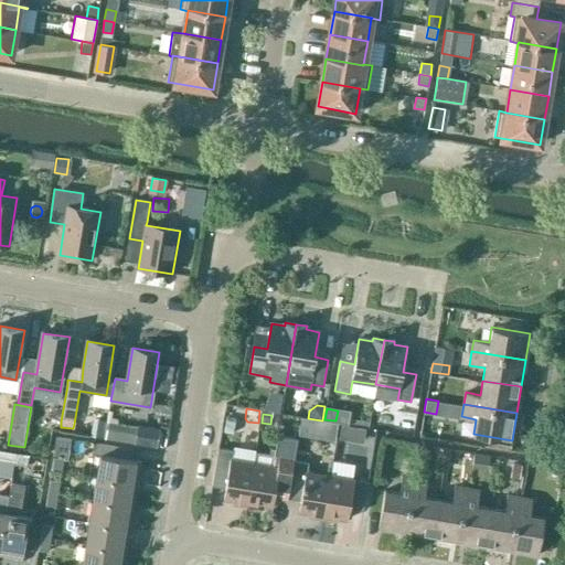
[(301,432),(316,434),(317,423),(302,420),(301,432)]
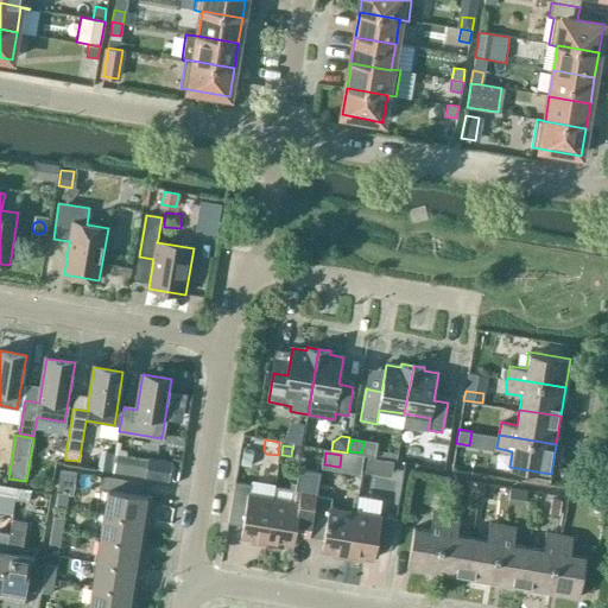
[(368,457),(366,472),(374,474),(377,458),(368,457)]
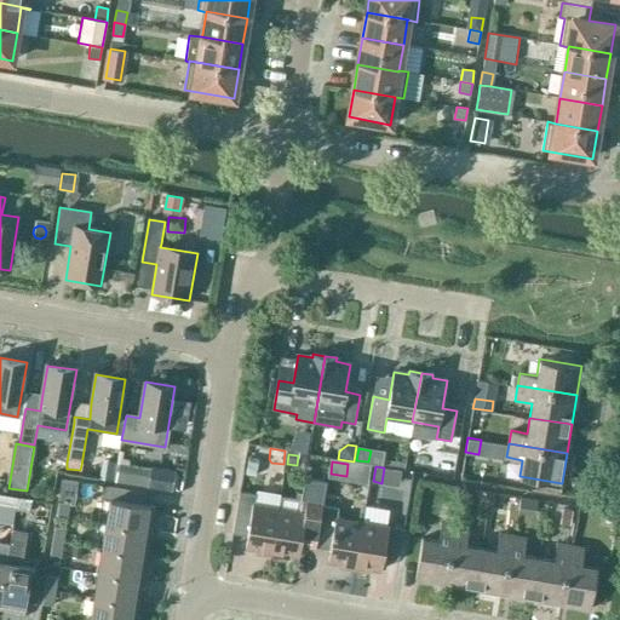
[(174,474),(150,470),(148,487),(172,491),(174,474)]
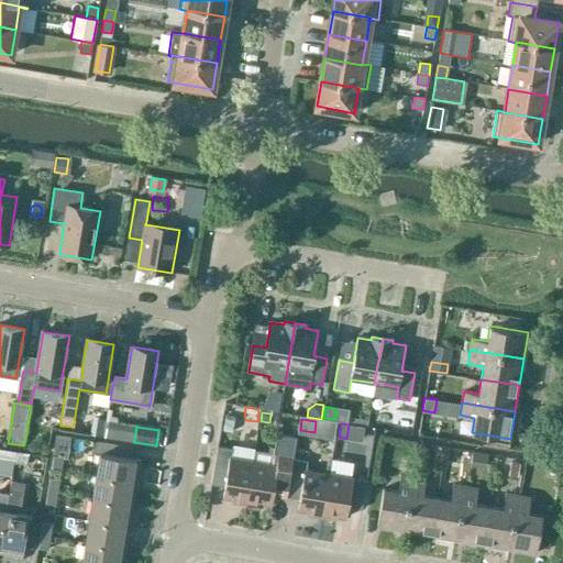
[(286,497),(293,459),(296,438),(276,433),(271,464),(253,462),(245,505),(261,507),(262,504),(271,506),(273,495),(286,497)]
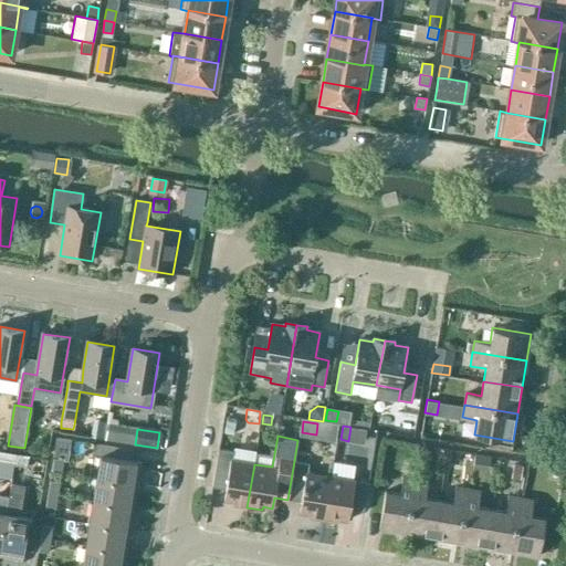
[(56,437),(53,457),(53,458),(64,460),(67,460),(72,440),(56,437)]
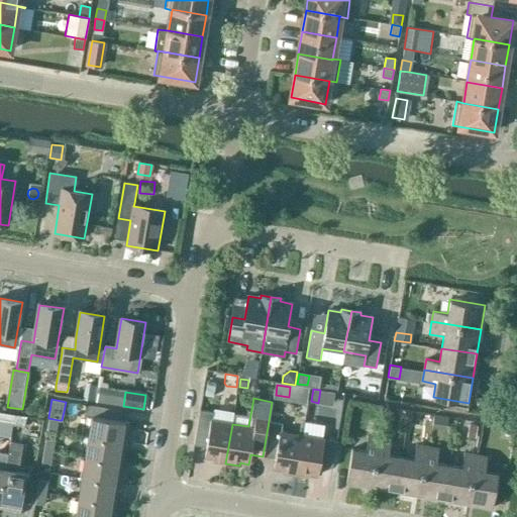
[(121,421),(122,411),(86,405),(84,416),(91,417),(88,436),(125,442),(129,422),(121,421)]
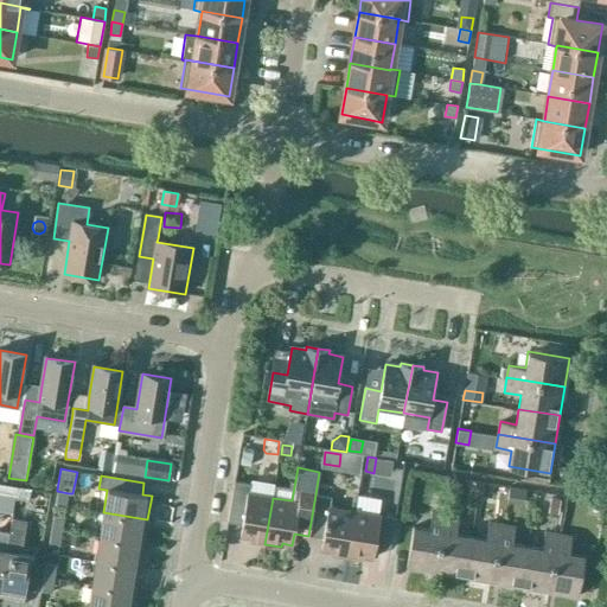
[(273,498),(248,493),(250,484),(234,481),(227,522),(241,524),(240,536),(249,538),(249,542),(264,544),(273,498)]
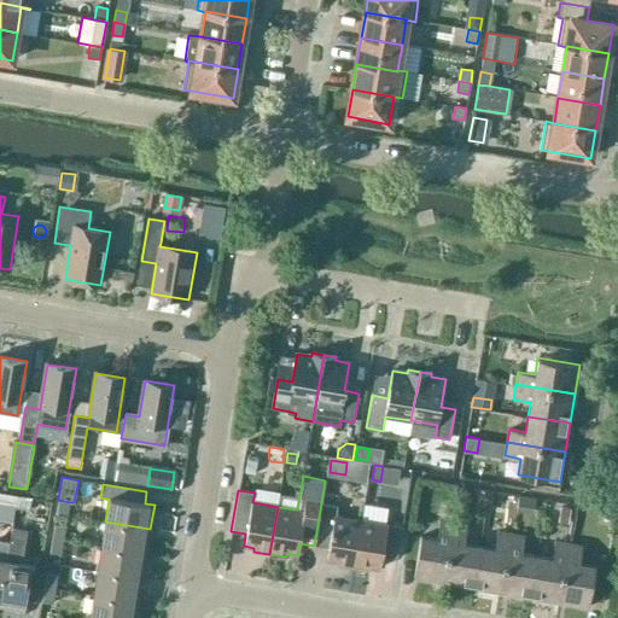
[(0,493),(0,505),(5,507),(15,508),(17,496),(7,495),(0,493)]
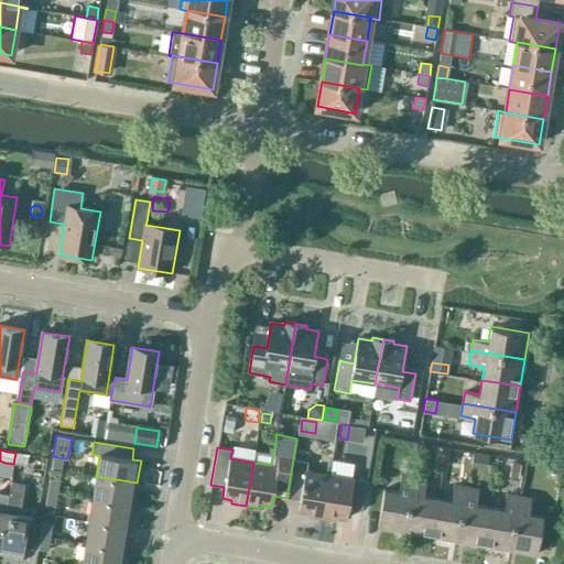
[(473,452),(470,465),(487,468),(489,454),(473,452)]
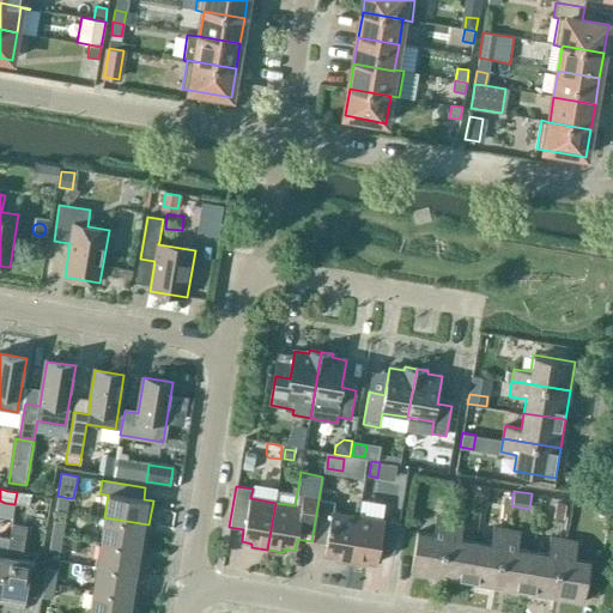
[(30,507),(32,495),(17,492),(14,504),(30,507)]
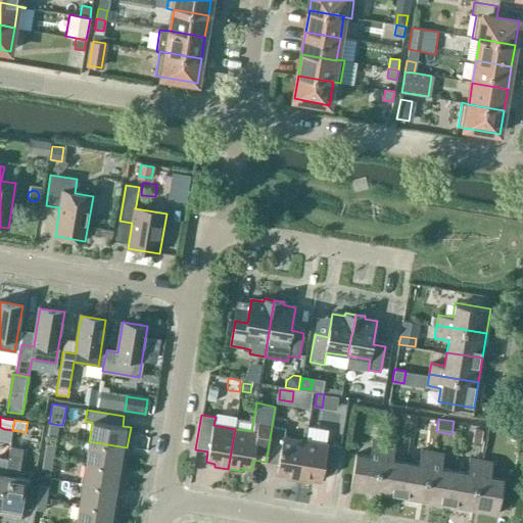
[(59,425),(49,423),(49,422),(47,435),(57,438),(59,425)]
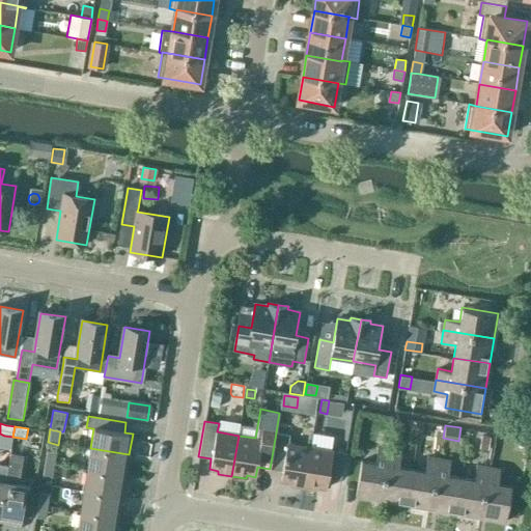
[(302,487),(309,447),(288,443),(289,436),(276,432),(270,469),(282,471),(280,481),(289,482),(288,485),(302,487)]
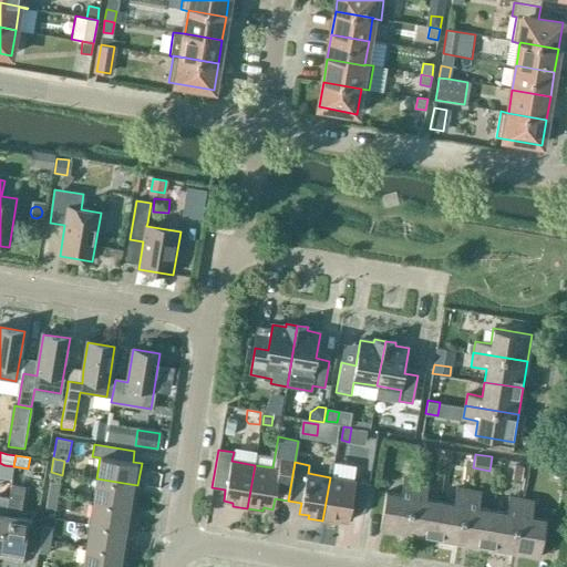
[(522,480),(524,467),(515,466),(513,477),(522,480)]
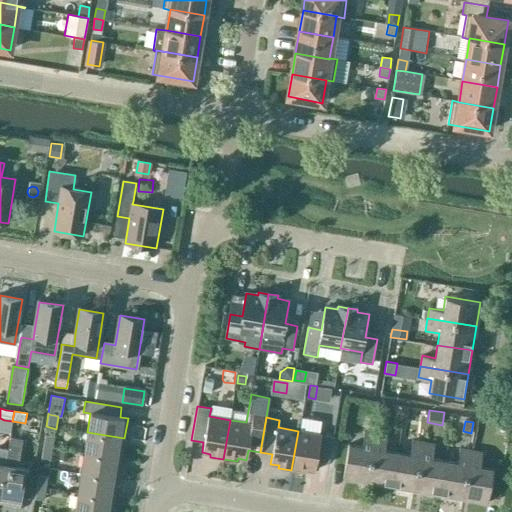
[(0,426),(0,435),(27,440),(29,431),(0,426)]
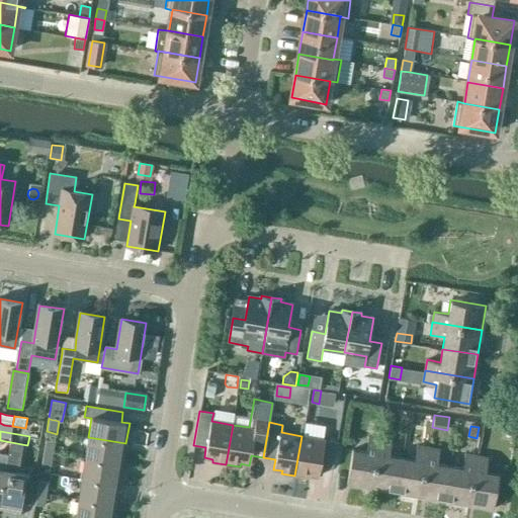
[(337,441),(301,436),(294,476),(309,479),(310,475),(319,477),(320,466),(332,468),(337,441)]
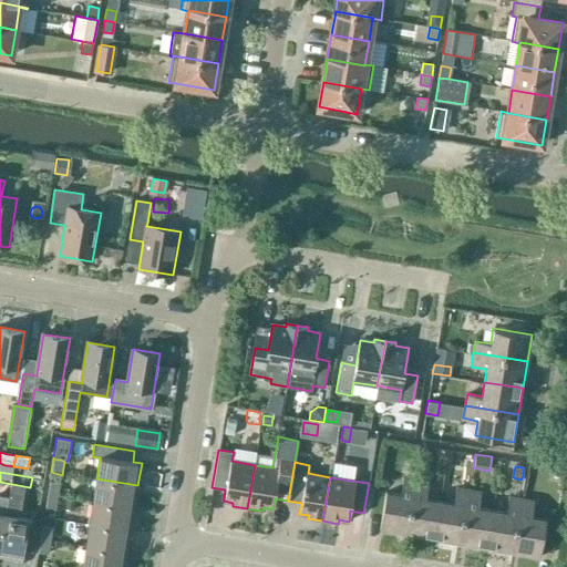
[(134,508),(137,485),(96,478),(93,501),(134,508)]
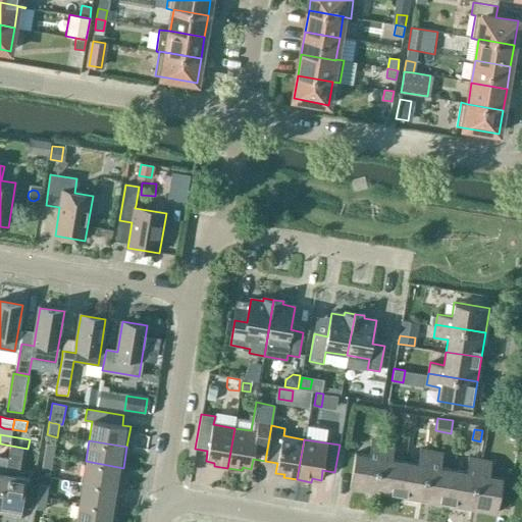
[(373,491),(381,442),(371,440),(368,456),(354,454),(349,487),(373,491)]
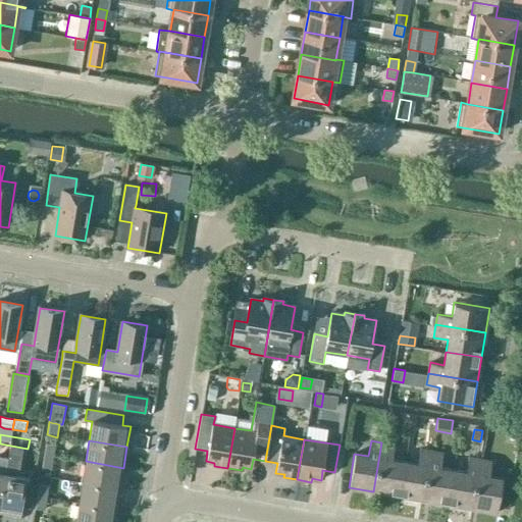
[(56,445),(46,442),(43,455),(54,457),(56,445)]
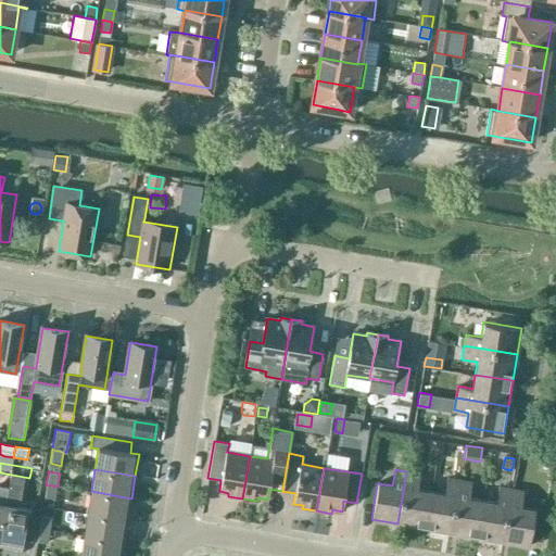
[(419,474),(407,471),(406,471),(397,523),(424,528),(430,492),(417,490),(419,474)]
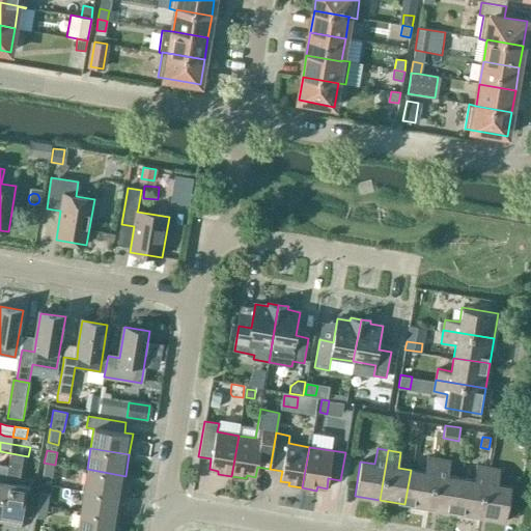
[(27,486),(19,485),(23,455),(10,453),(8,466),(0,514),(0,521),(20,525),(22,515),(24,502),(27,486)]
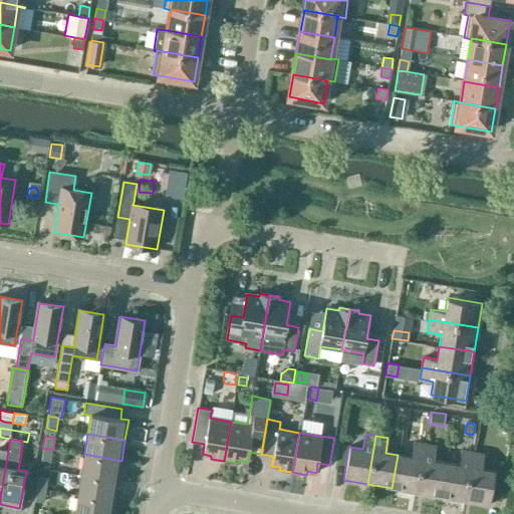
[(416,492),(424,444),(413,442),(410,457),(398,455),(392,488),(416,492)]
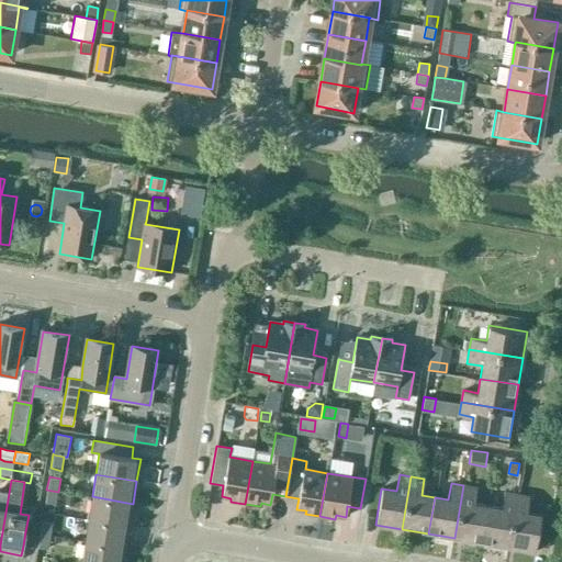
[(476,487),(463,485),(454,538),(481,542),(486,506),(473,504),(476,487)]
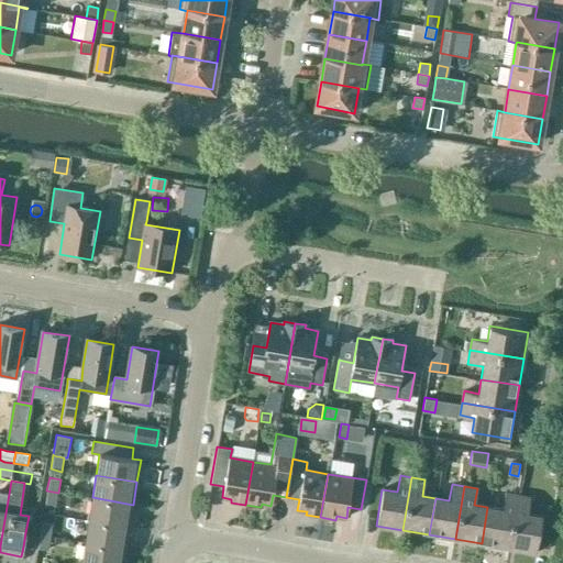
[(55,506),(58,493),(46,490),(44,505),(55,506)]
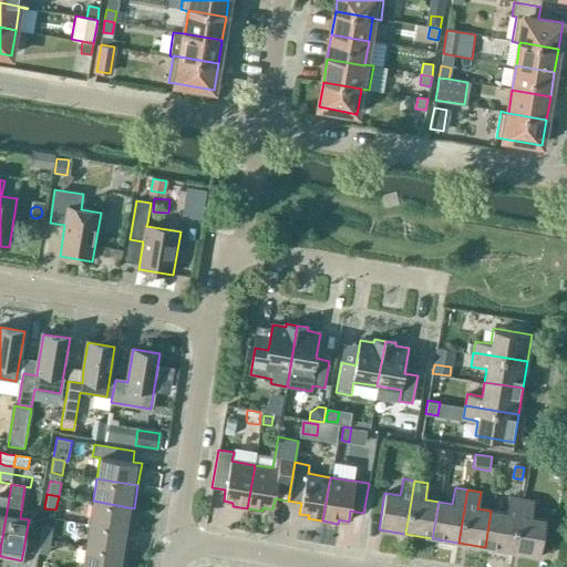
[(0,549),(9,497),(0,495),(0,549)]
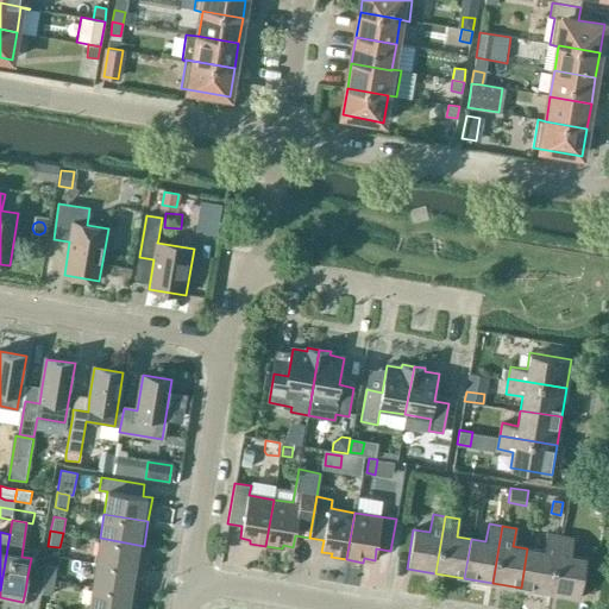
[(559,535),(545,533),(541,551),(527,548),(521,588),(550,592),(559,535)]
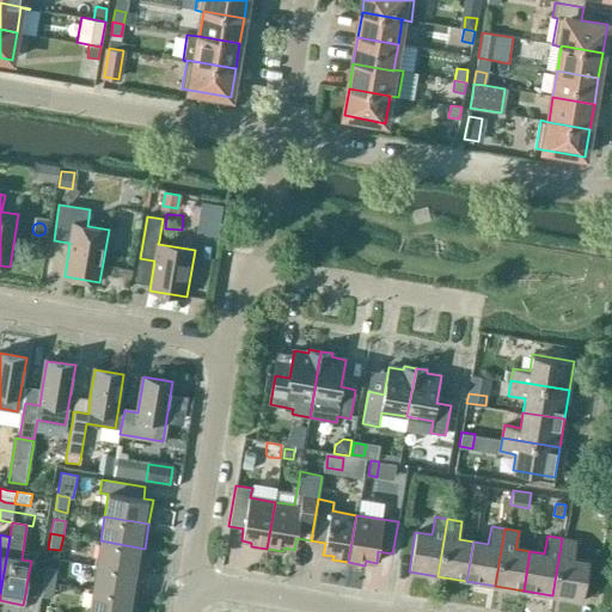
[(581,600),(588,561),(573,558),(575,540),(562,538),(552,595),(581,600)]
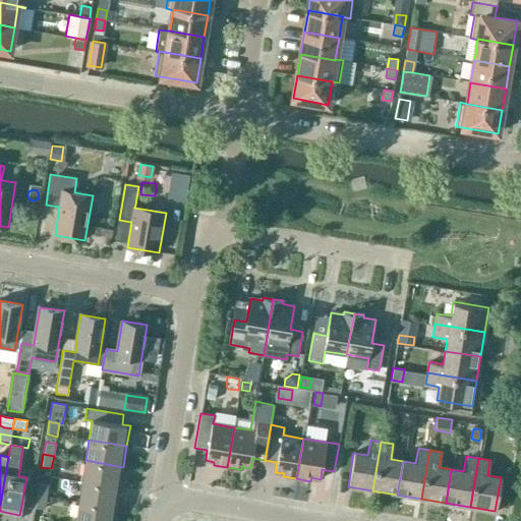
[(120,487),(123,467),(85,460),(81,481),(120,487)]
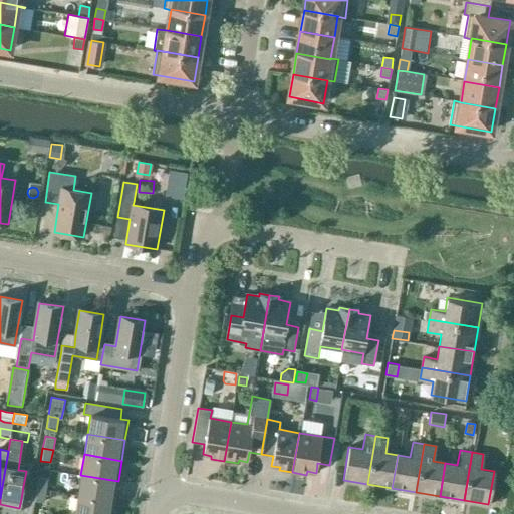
[(114,502),(118,481),(80,475),(77,495),(114,502)]
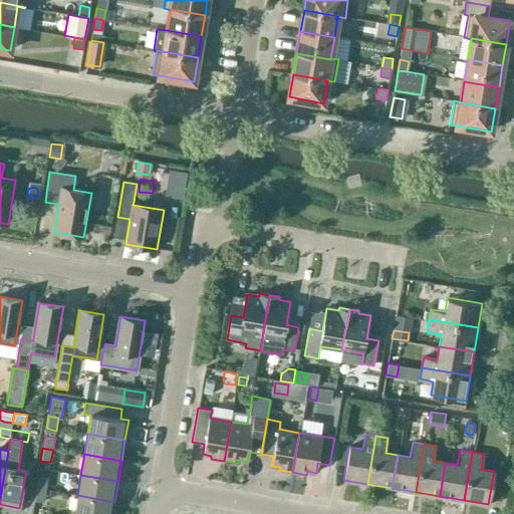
[(36,489),(46,490),(47,478),(38,477),(36,489)]
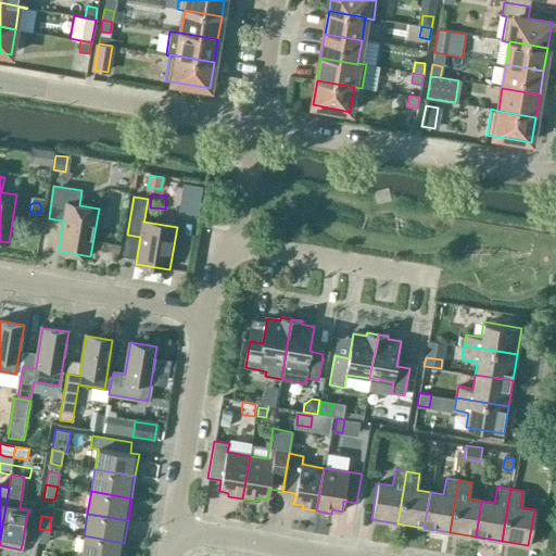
[(25,526),(23,540),(32,541),(34,527),(25,526)]
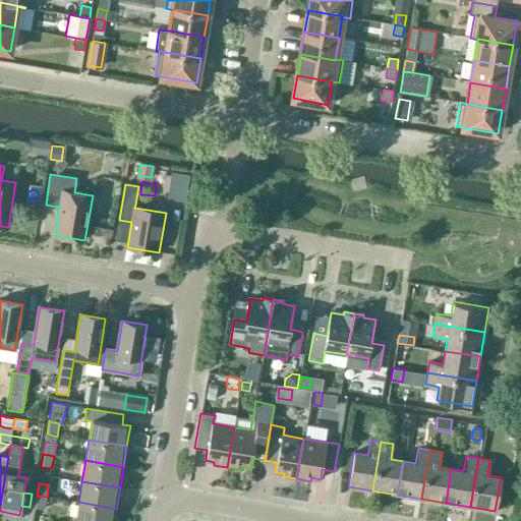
[(45,509),(47,497),(37,496),(35,508),(45,509)]
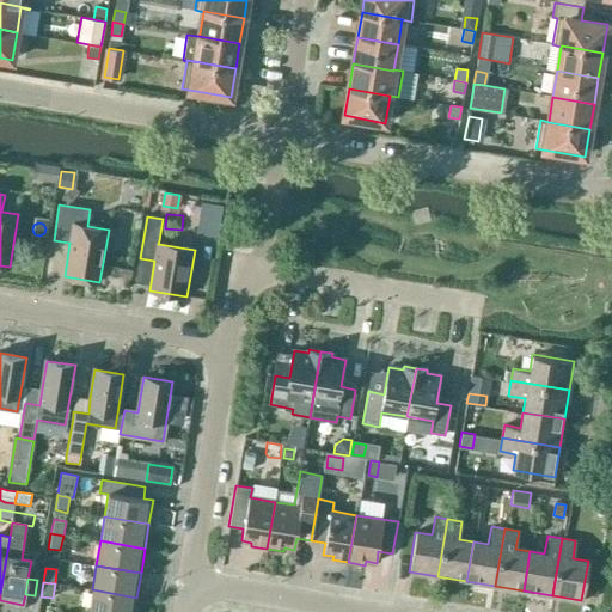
[(134,611),(136,598),(92,589),(87,611),(134,611)]
